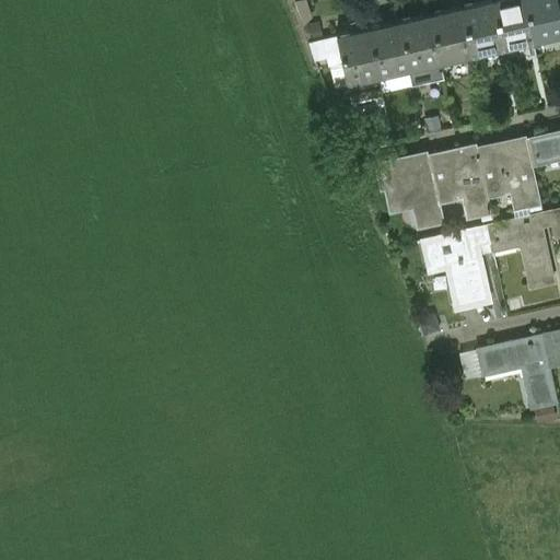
[(490,0),(459,7),(470,55),(502,48),(490,0)]
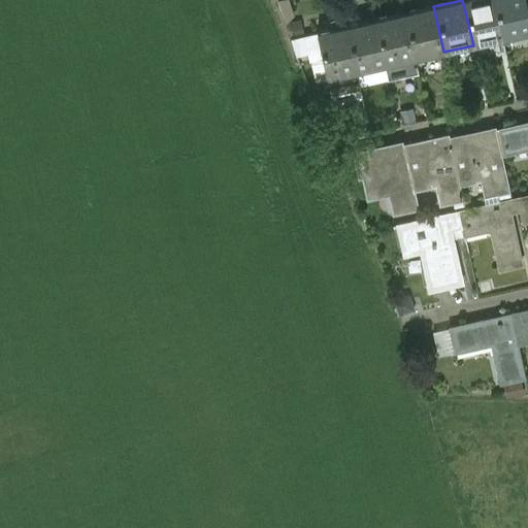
[(493,0),(462,0),(473,45),(502,38),(493,0)]
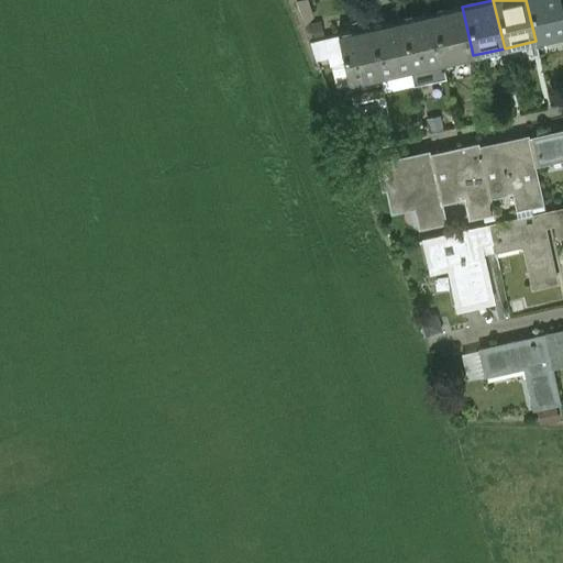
[(562,12),(560,0),(526,0),(536,41),(562,34),(562,12)]
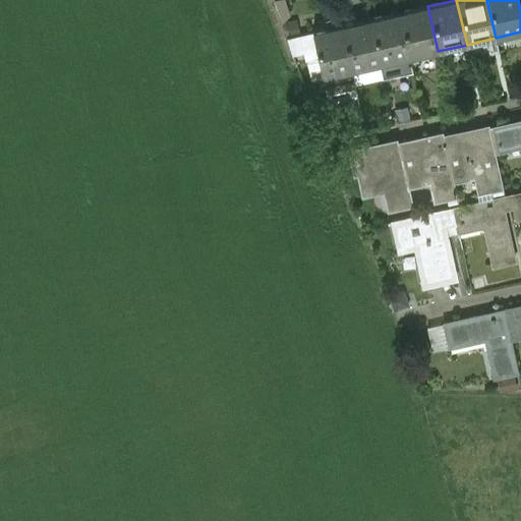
[(427,6),(399,13),(409,58),(438,51),(427,6)]
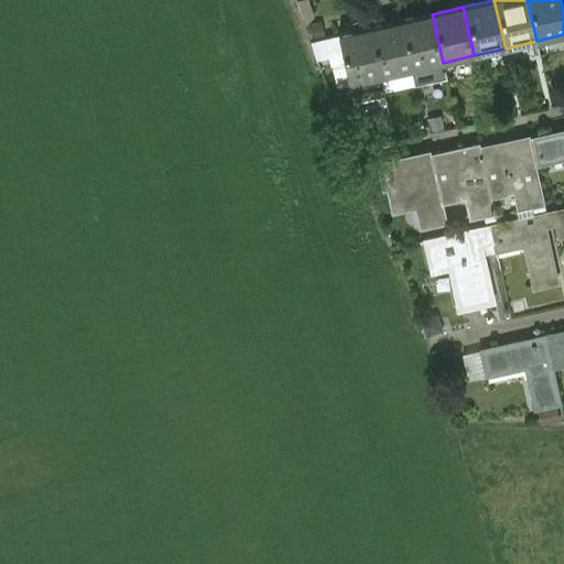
[(432,14),(402,21),(412,69),(443,63),(432,14)]
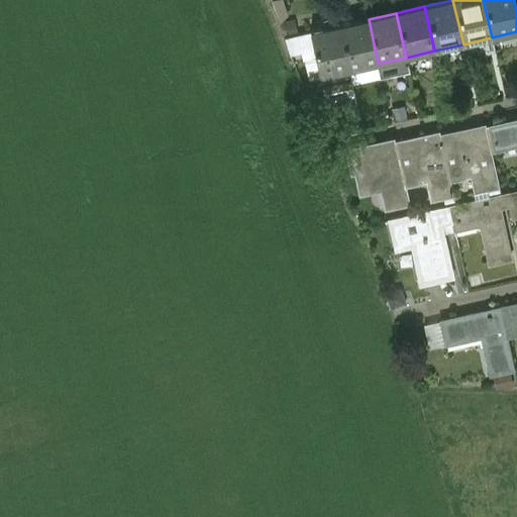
[(369,19),(339,25),(349,71),(378,64),(369,19)]
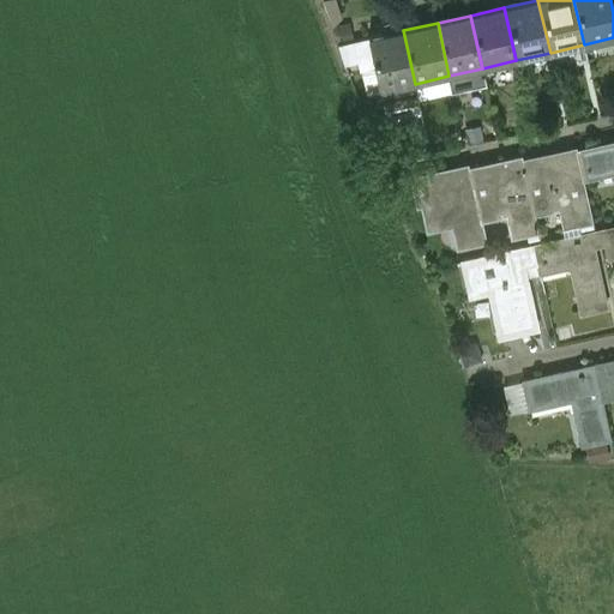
[(403,30),(367,38),(379,91),(415,84),(403,30)]
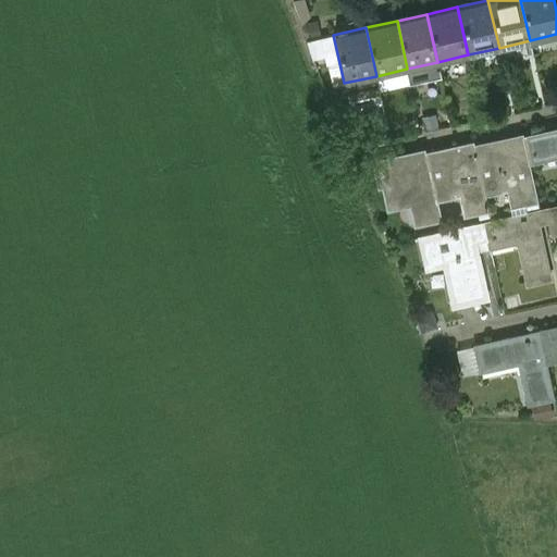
[(376,76),(344,83),(348,101),(381,95),(376,76)]
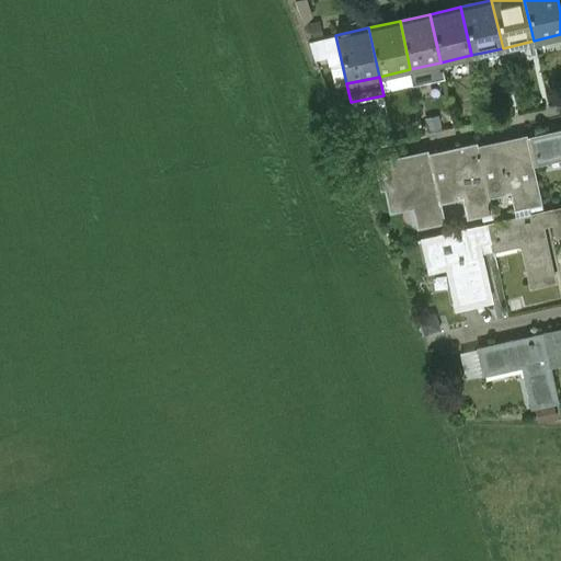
[(560,129),(527,138),(534,169),(534,170),(560,163),(560,129)]
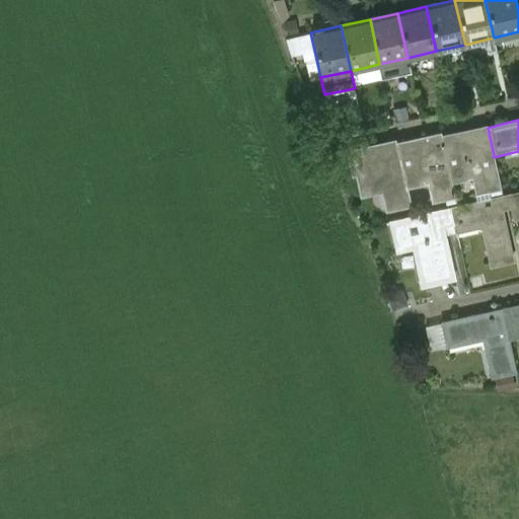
[(443,137),(442,137),(452,178),(475,173),(479,193),(491,191),(502,188),(494,157),(494,156),(488,128),(443,137)]
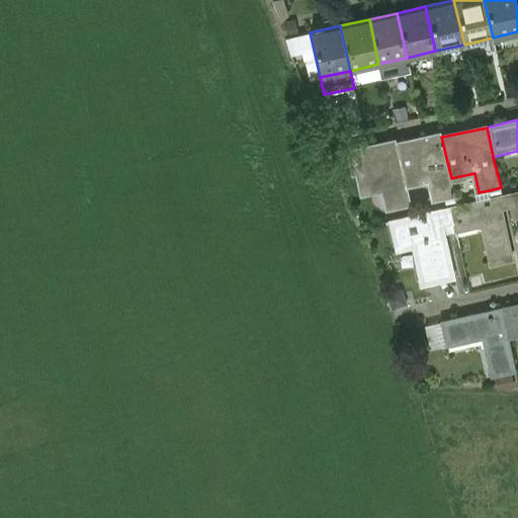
[(397,144),(406,184),(430,178),(434,197),(454,192),(451,178),(441,137),(442,137),(442,134),(397,144)]
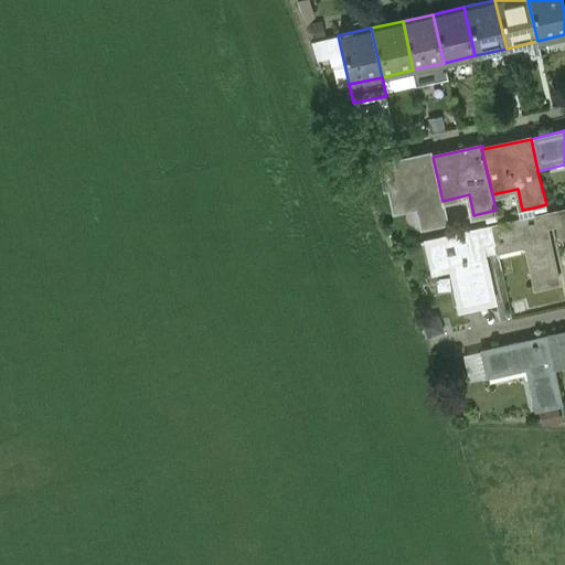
[(433,153),(382,164),(386,187),(391,185),(395,209),(418,204),(424,225),(447,220),(443,201),(433,157),(433,153)]
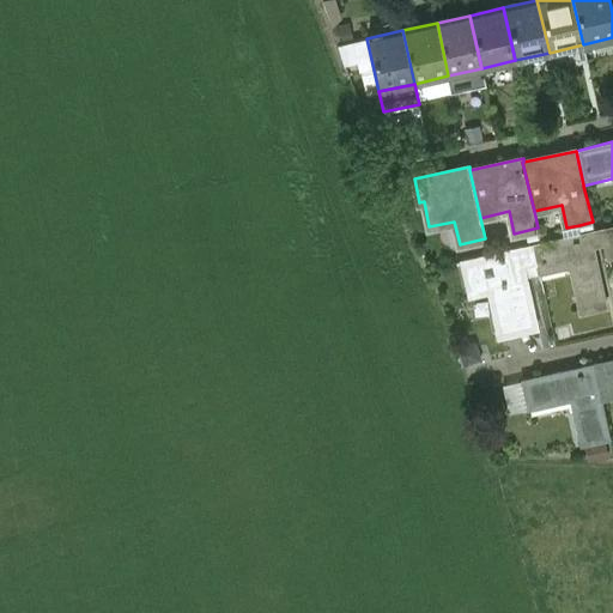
[(593,222),(580,225),(582,234),(594,230),(593,222)]
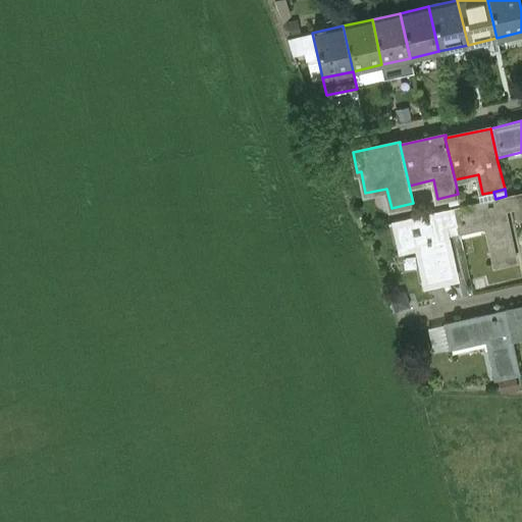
[(496,199),(454,208),(457,224),(459,229),(483,224),(493,267),(515,263),(504,211),(516,207),(514,195),(496,199)]
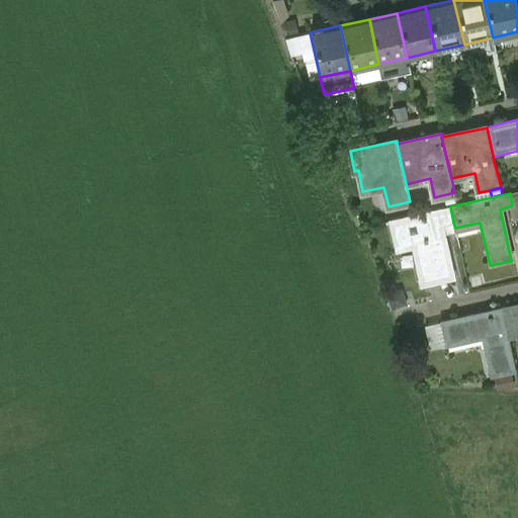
[(450,206),(393,220),(399,246),(410,244),(420,286),(452,278),(441,226),(453,223),(450,206)]
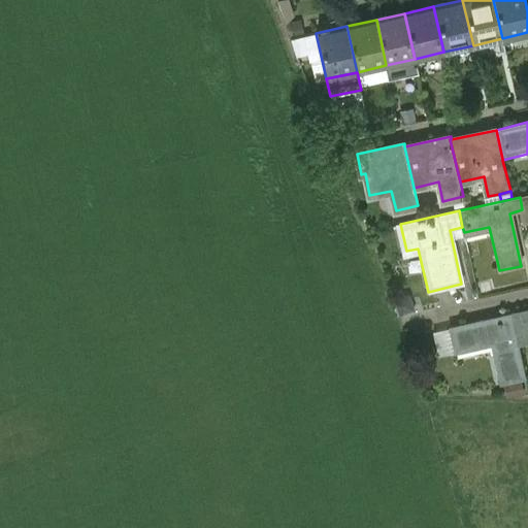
[(400,314),(417,308),(410,291),(394,296),(400,314)]
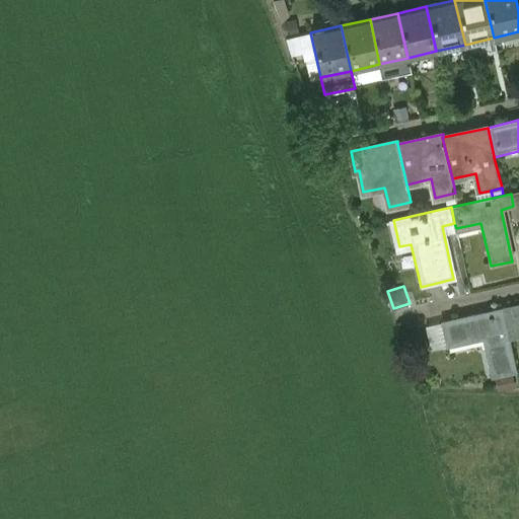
[(518,305),(507,308),(513,335),(518,332),(518,305)]
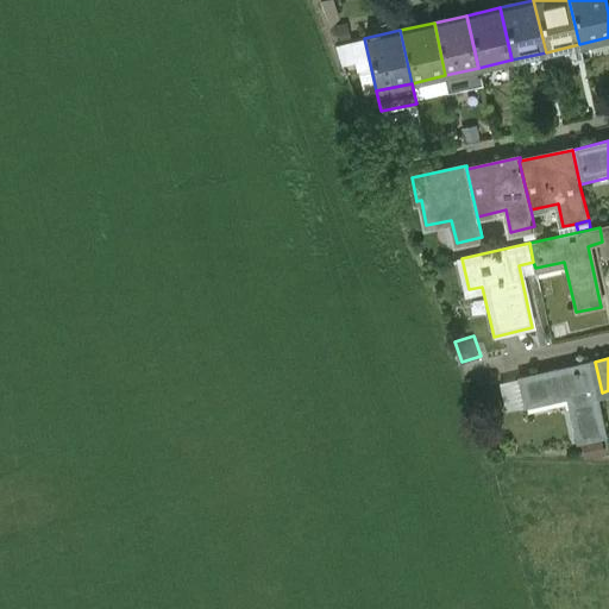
[(589,364),(519,380),(525,405),(565,395),(575,434),(603,428),(589,364)]
